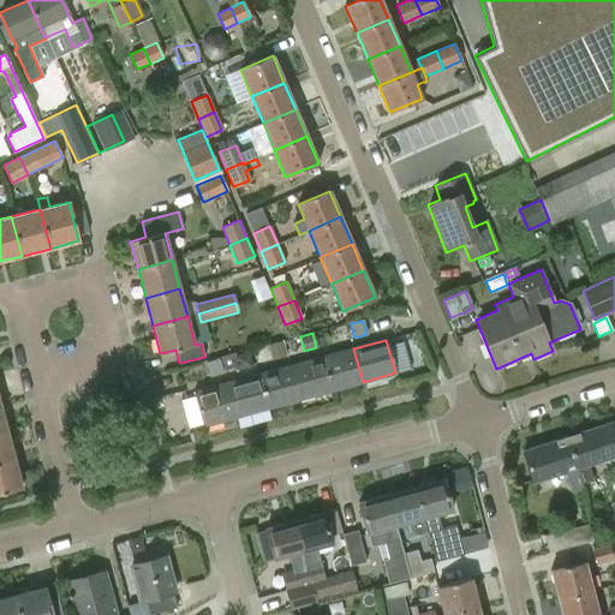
[(282,341),(269,345),(273,359),(286,356),(282,341)]
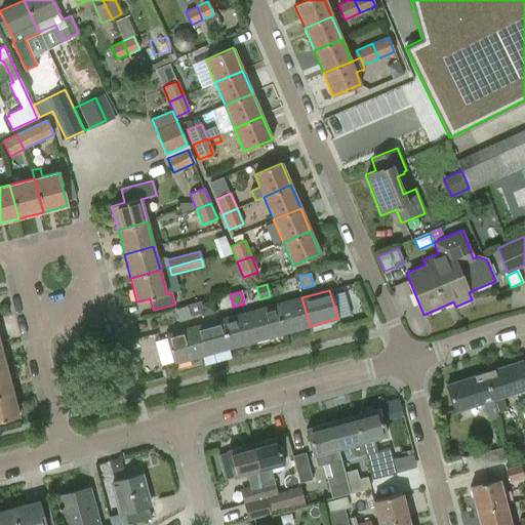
[(228,295),(220,296),(224,309),(231,307),(228,295)]
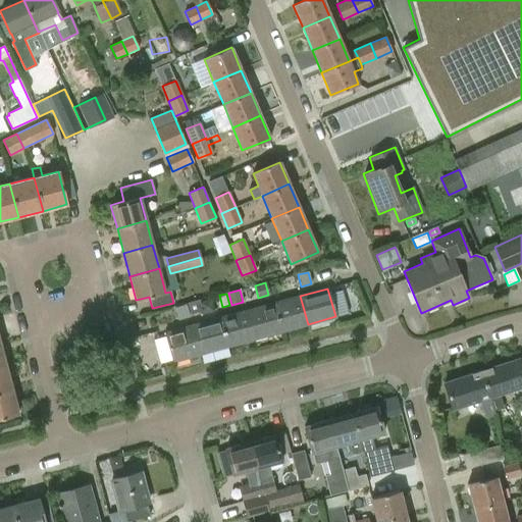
[(300,296),(273,303),(281,331),(308,324),(300,296)]
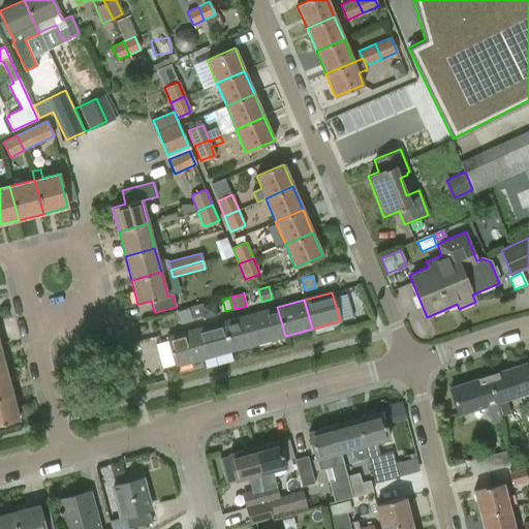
[(201,305),(190,307),(193,318),(205,315),(206,318),(217,315),(213,303),(203,306),(201,305)]
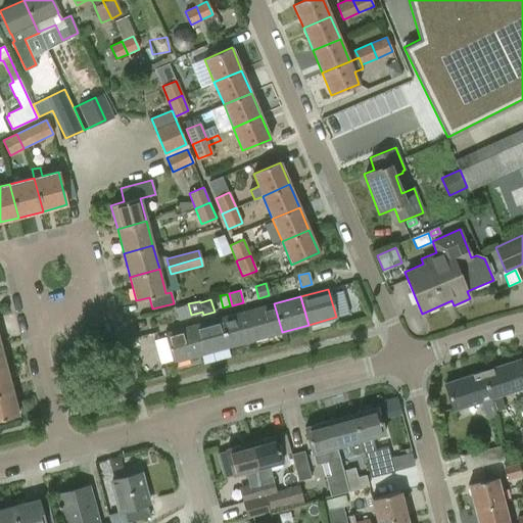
[(274,303),(246,312),(254,339),(282,332),(274,303)]
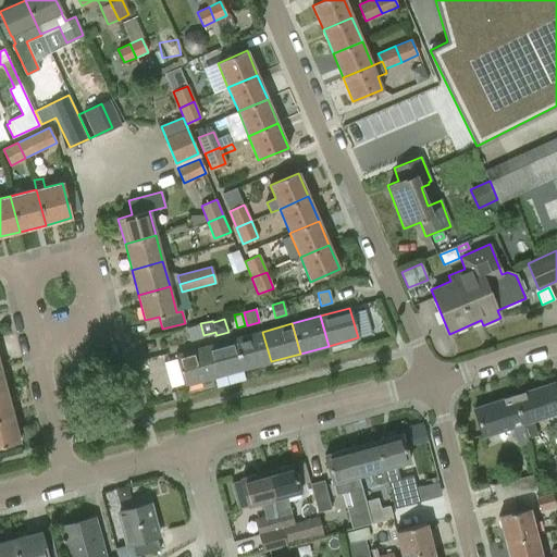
[(201,335),(198,324),(187,327),(190,338),(201,335)]
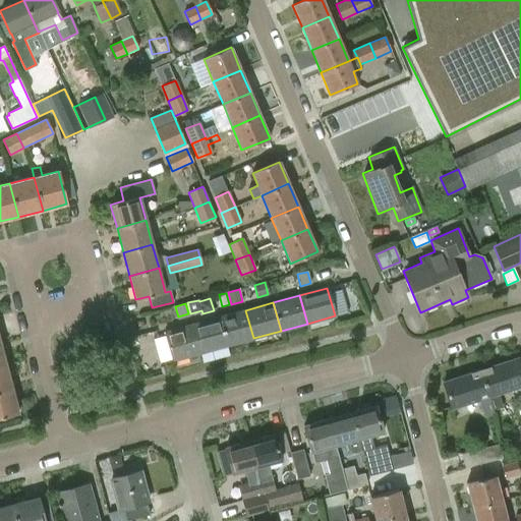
[(245,310),(219,317),(227,345),(253,338),(245,310)]
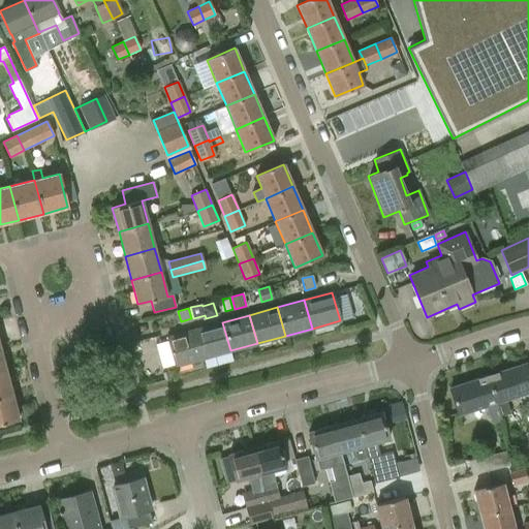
[(222,322),(195,330),(203,359),(230,350),(222,322)]
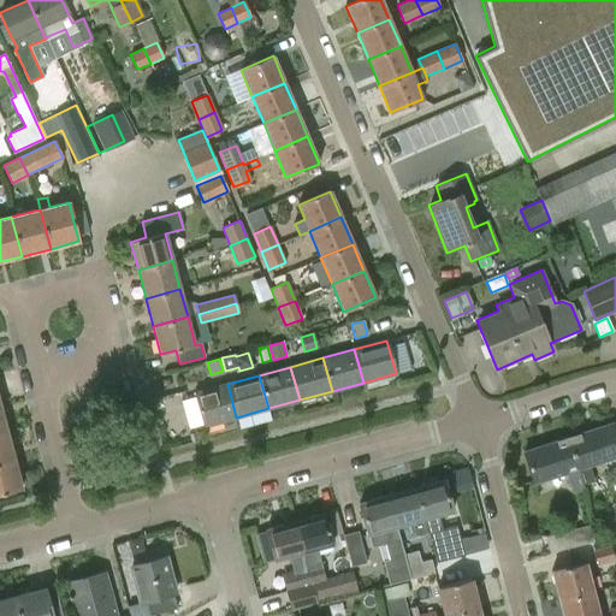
[(205,426),(236,418),(227,384),(195,392),(196,397),(182,401),(189,427),(203,424),(205,426)]
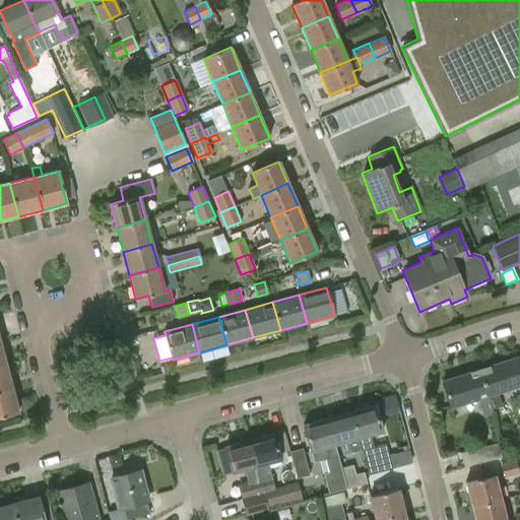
[(519,367),(517,356),(477,370),(490,409),(492,409),(502,406),(498,393),(519,386),(519,367)]
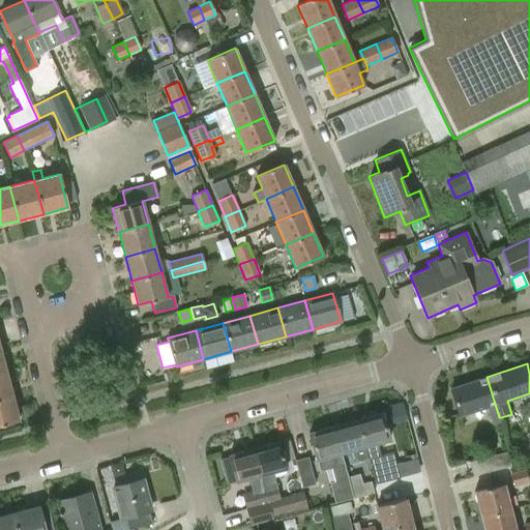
[(0,373),(0,399),(12,395),(6,372),(0,373)]
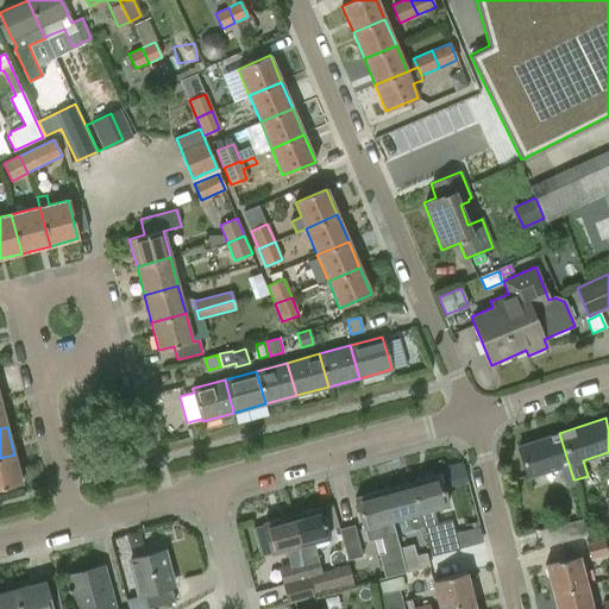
[(577,484),(576,479),(573,479),(559,433),(516,446),(527,479),(559,469),(565,488),(577,484)]
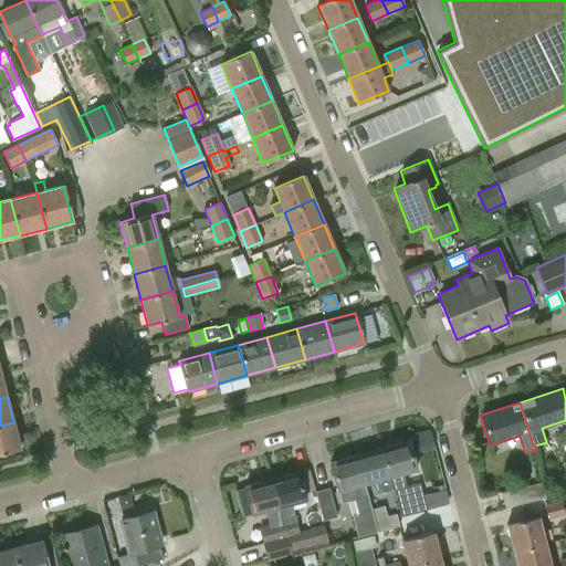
[(0,453),(20,449),(13,422),(0,426),(0,453)]
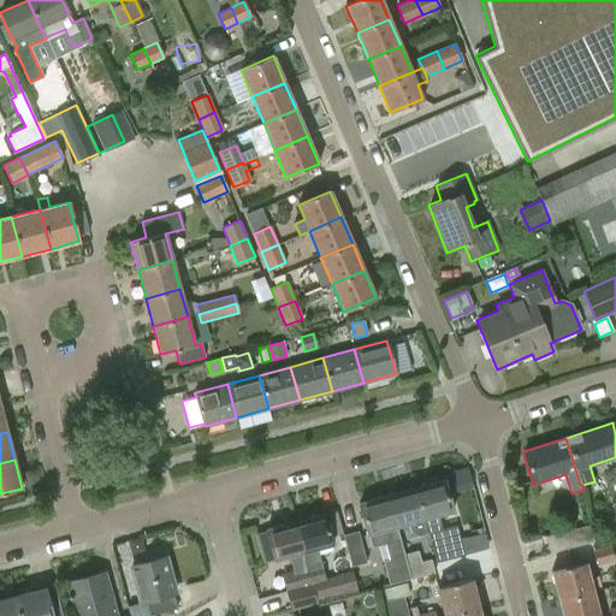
[(444,479),(415,487),(427,533),(428,533),(437,562),(465,555),(456,526),(442,529),(438,515),(454,511),(444,479)]
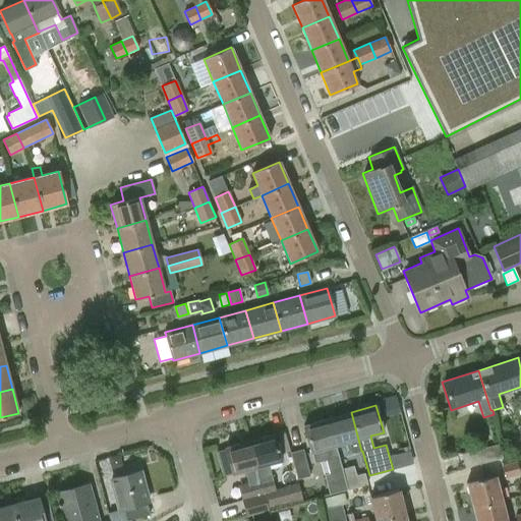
[(334,446),(335,446),(347,443),(351,454),(361,451),(351,412),(327,419),(334,446)]
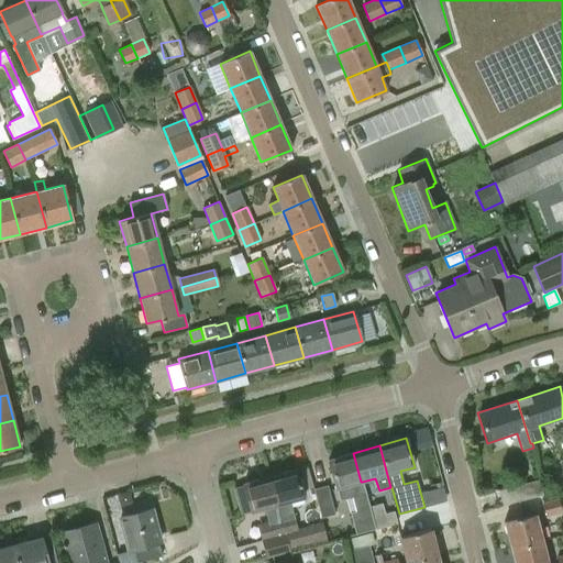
[(356,533),(375,528),(370,507),(362,482),(361,482),(353,453),(327,460),(335,489),(337,489),(339,500),(352,496),(356,511),(350,512),(356,533)]
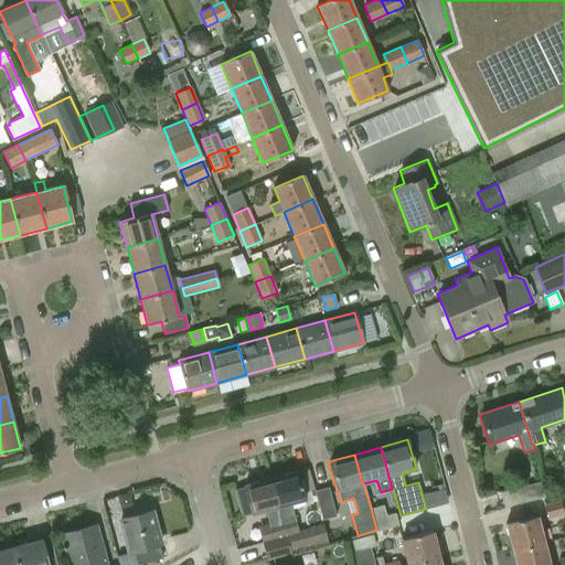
[(297,471),(269,479),(288,550),(290,550),(302,546),(290,503),(305,500),(297,471)]
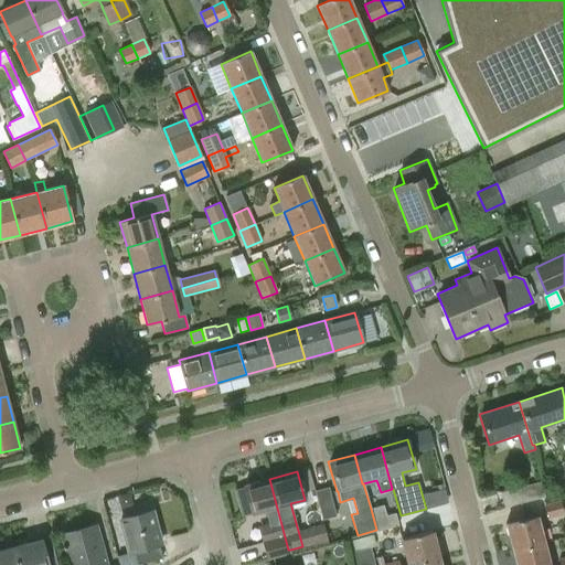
[(269,479),(243,486),(251,514),(266,511),(274,539),(263,541),(267,560),(291,553),(290,550),(288,550),(269,479)]
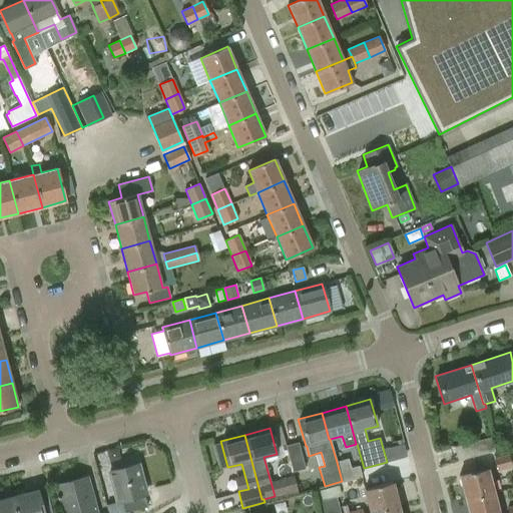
[(494,451),(491,438),(454,447),(458,460),(494,451)]
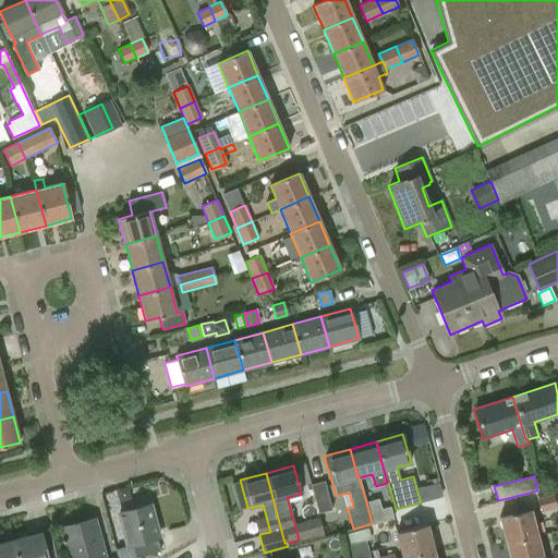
[(324,482),(311,485),(318,513),(331,510),(324,482)]
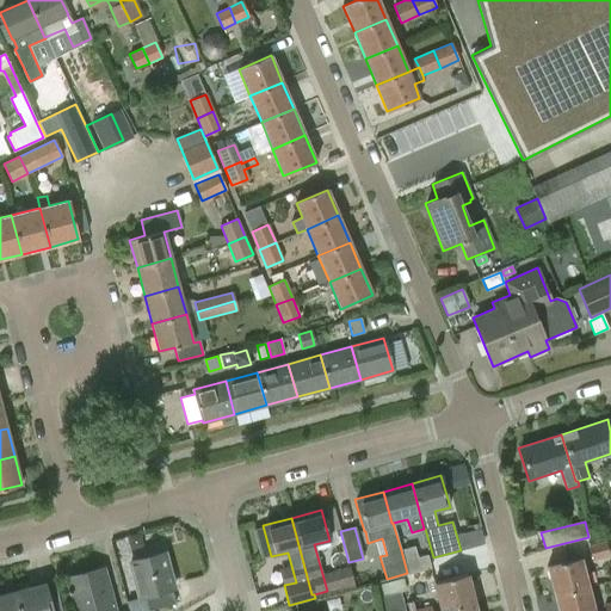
[(605,542),(590,545),(593,561),(609,557),(605,542)]
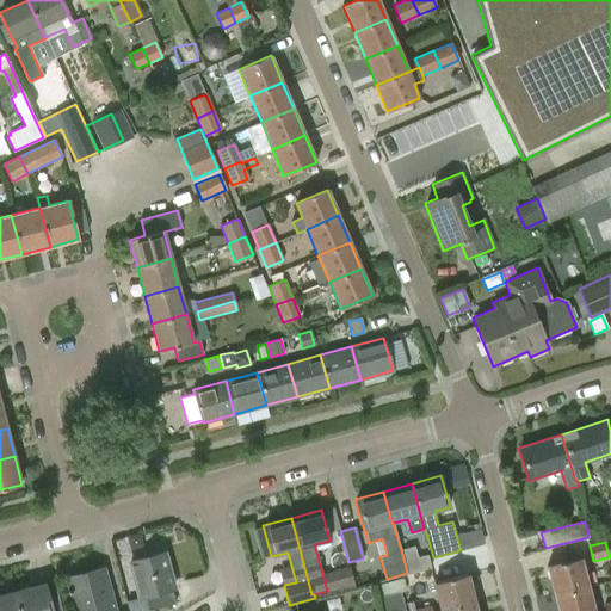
[(414,547),(401,550),(407,573),(407,575),(431,568),(427,555),(418,557),(414,547)]
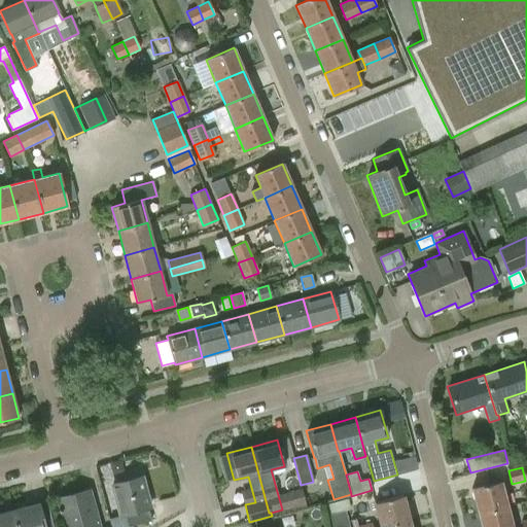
[(111,526),(131,526),(150,521),(147,510),(149,510),(140,477),(112,485),(120,516),(109,519),(111,526)]
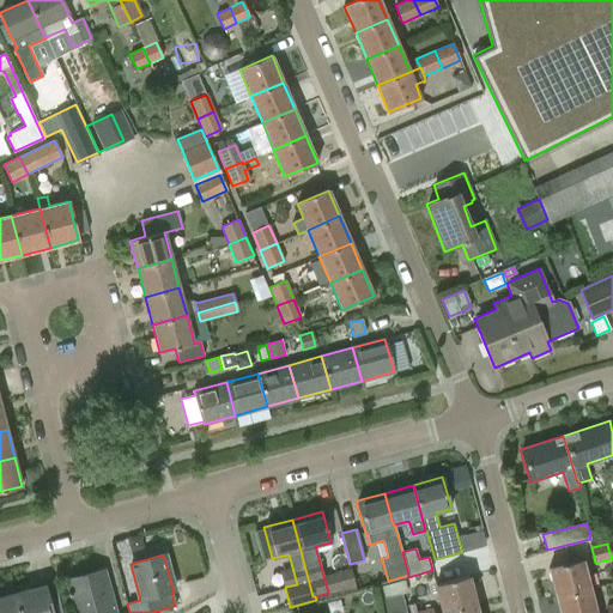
[(548,570),(556,598),(590,589),(583,560),(548,570)]
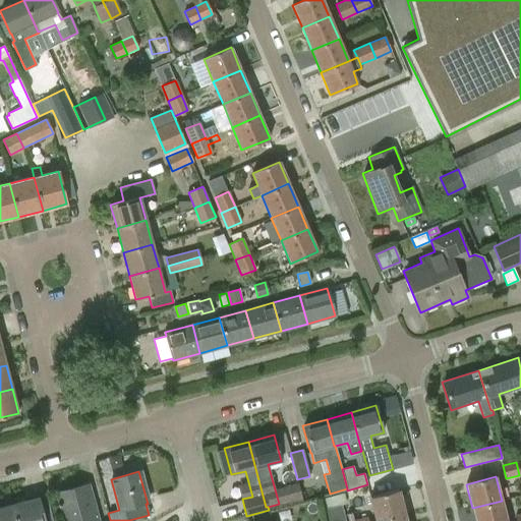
[(99,520),(89,483),(55,493),(62,520),(99,520)]
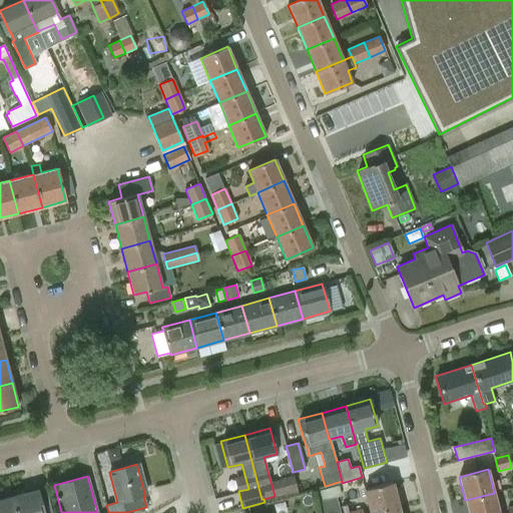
[(364,490),(369,512),(373,512),(399,507),(393,483),(364,490)]
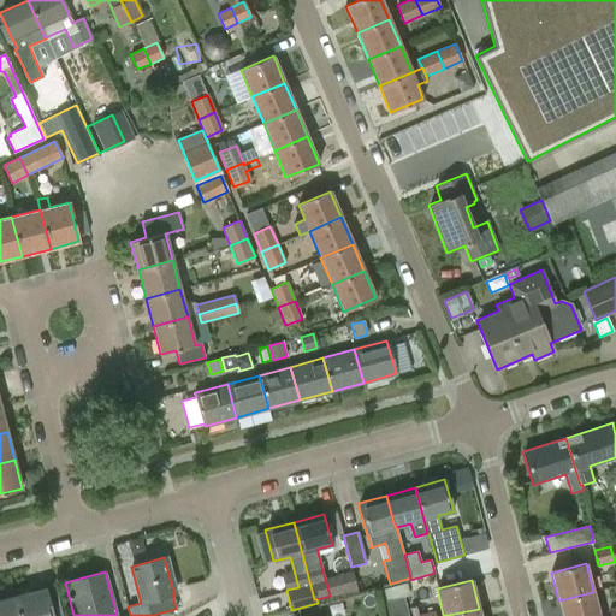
[(407,584),(381,590),(385,602),(404,597),(410,596),(407,584)]
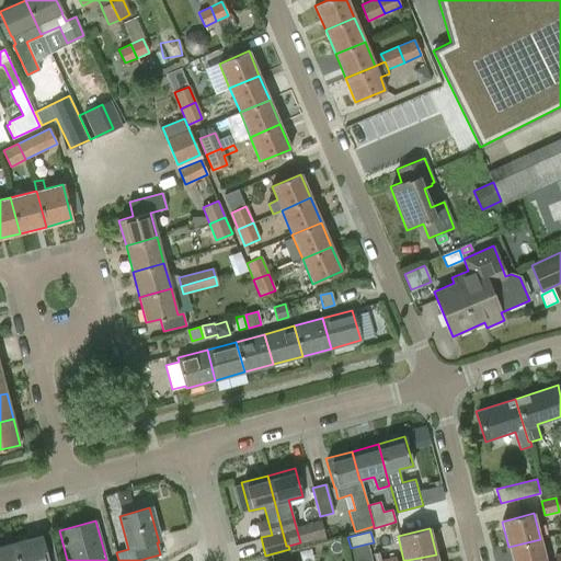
[(42,535),(13,542),(18,560),(56,560),(54,550),(46,552),(42,535)]
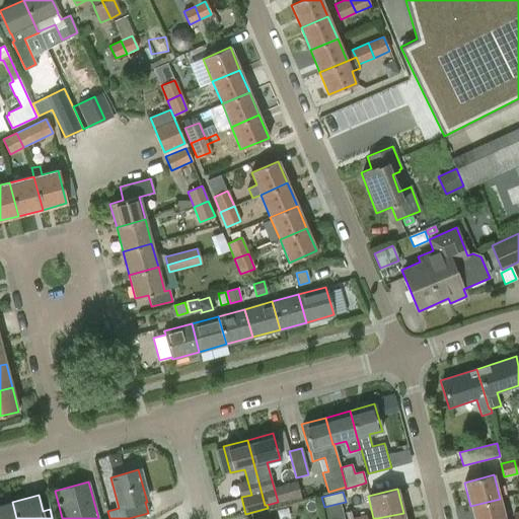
[(470,506),(473,518),(505,518),(500,499),(470,506)]
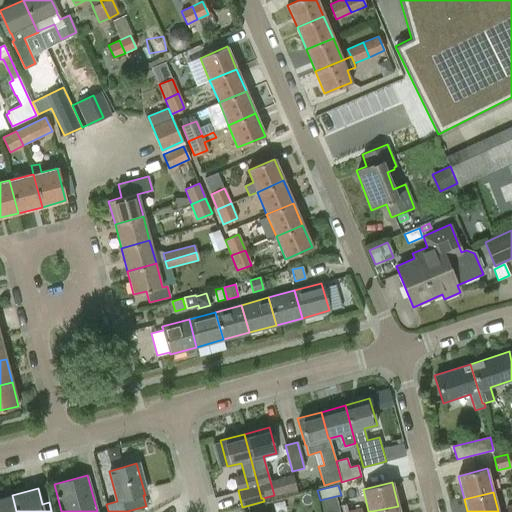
[(0,511),(16,511),(12,495),(0,497),(0,511)]
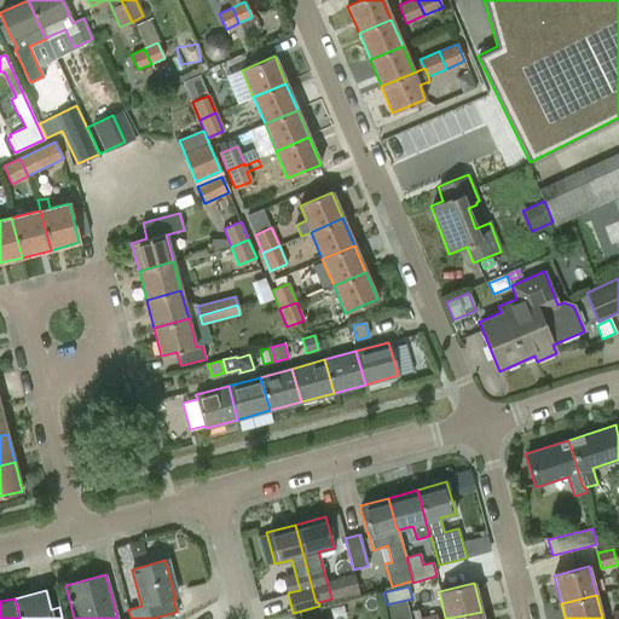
[(389,618),(410,618),(406,600),(387,605),(389,618)]
